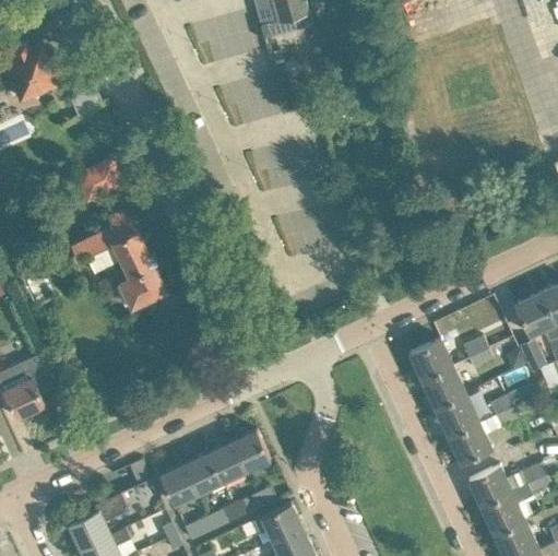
[(313,23),(307,0),(253,0),(260,23),(265,43),(266,43),(264,36),(295,27),(313,23)]
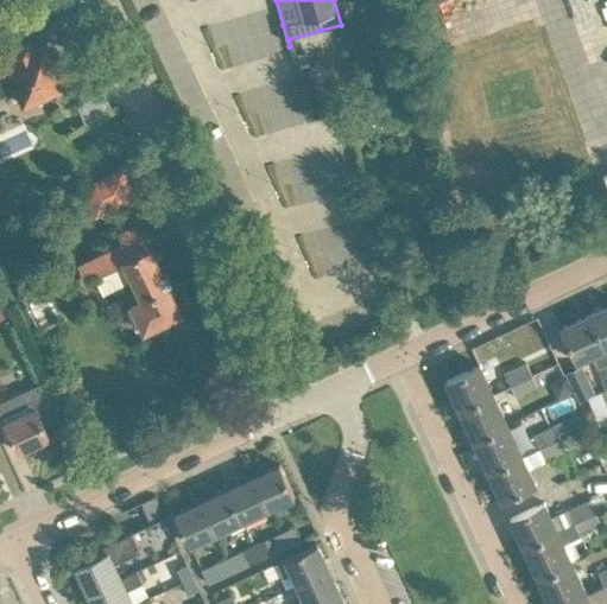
[(24,103),(50,91),(71,82),(62,61),(54,64),(45,46),(30,52),(26,44),(1,55),(2,57),(0,58),(0,88),(13,82),(24,103)]
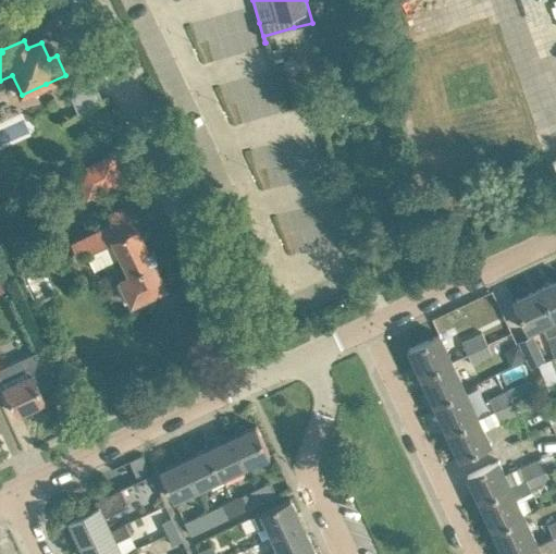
[(71,173),(84,200),(122,182),(110,155),(71,173)]
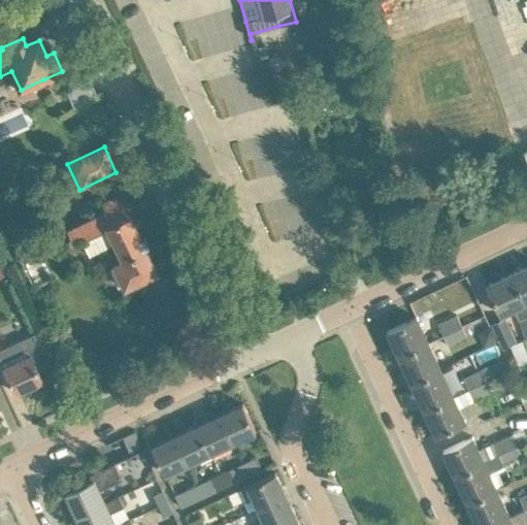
[(0,191),(8,187),(0,170),(0,191)]
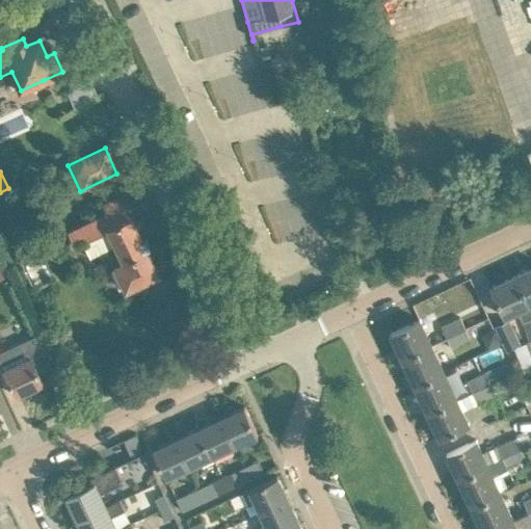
[(90,259),(114,246),(123,263),(113,268),(125,292),(158,275),(121,196),(102,206),(106,214),(68,233),(75,249),(76,248),(75,246),(82,242),(90,259)]
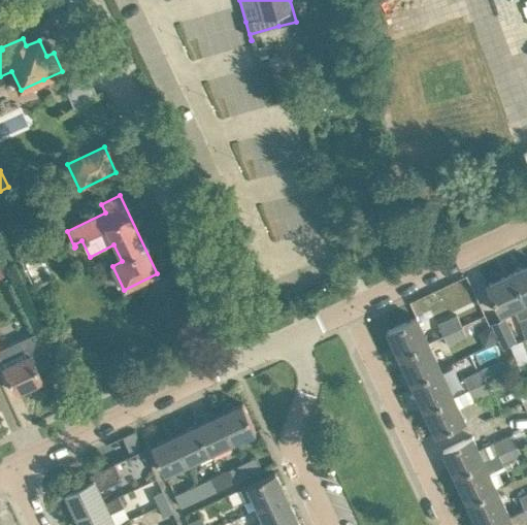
[(19,231),(28,227),(22,212),(12,217),(19,231)]
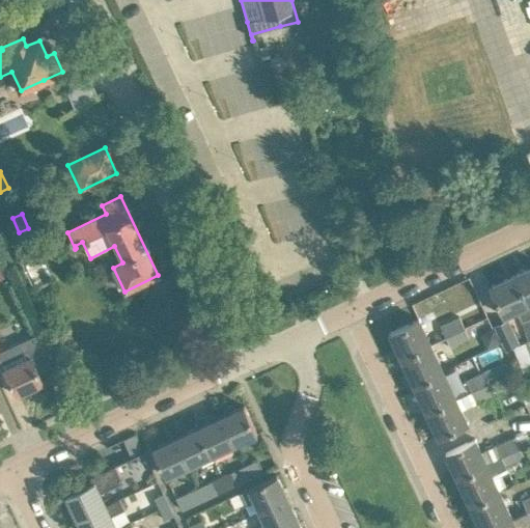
[(14,238),(6,222),(0,225),(0,241),(1,244),(14,238)]
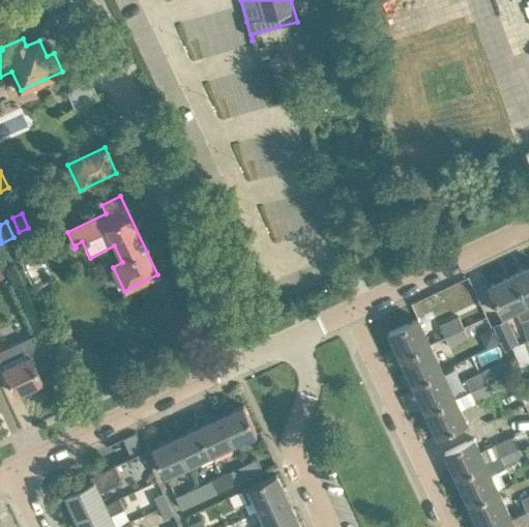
[(21,264),(41,255),(35,241),(15,252),(16,254),(12,256),(16,264),(20,262),(21,264)]
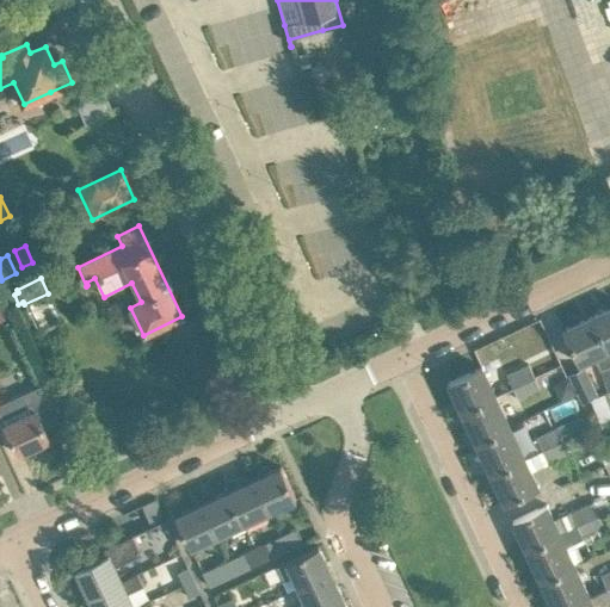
[(608,352),(609,350),(609,308),(591,317),(608,352)]
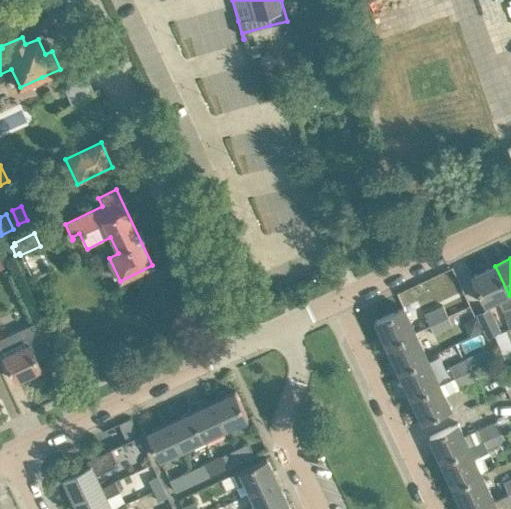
[(510,299),(509,295),(495,266),(471,277),(485,306),(497,300),(503,312),(510,309),(510,299)]
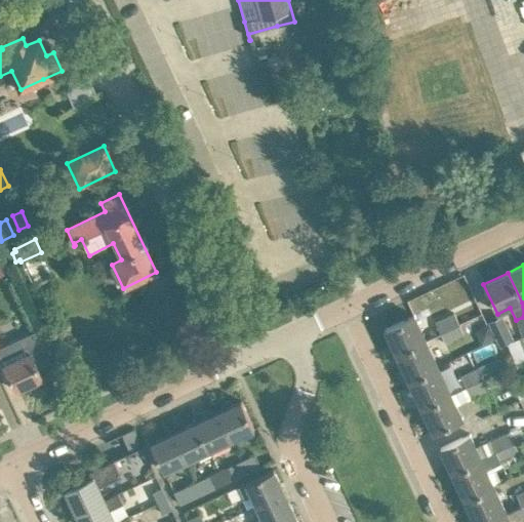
[(424,314),(429,323),(444,316),(439,306),(424,314)]
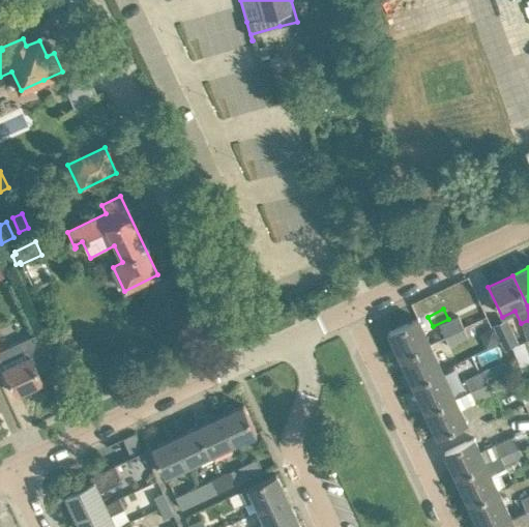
[(462,329),(480,321),(475,310),(438,327),(443,339),(462,329)]
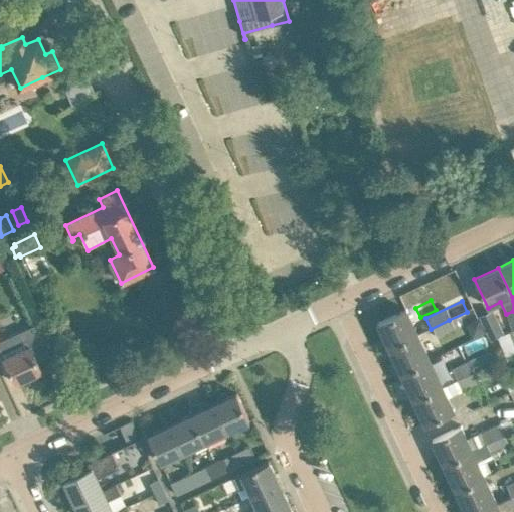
[(411,324),(405,311),(376,325),(388,349),(416,335),(431,329),(425,318),(411,324)]
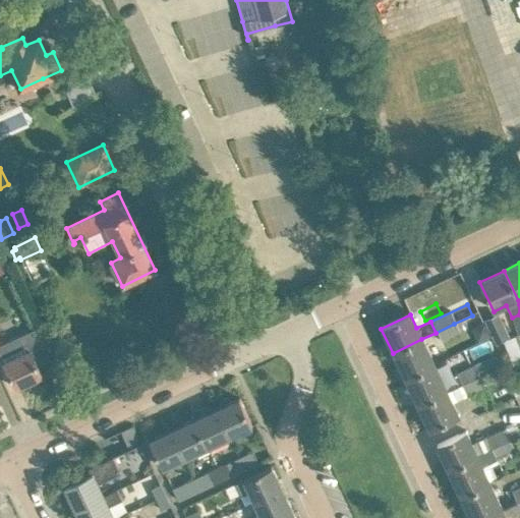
[(484,321),(495,344),(508,338),(499,314),(484,321)]
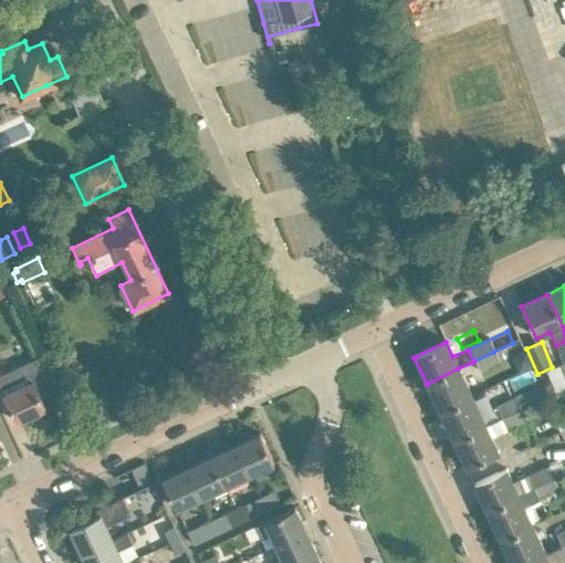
[(480,374),(500,365),(493,352),(473,362),(480,374)]
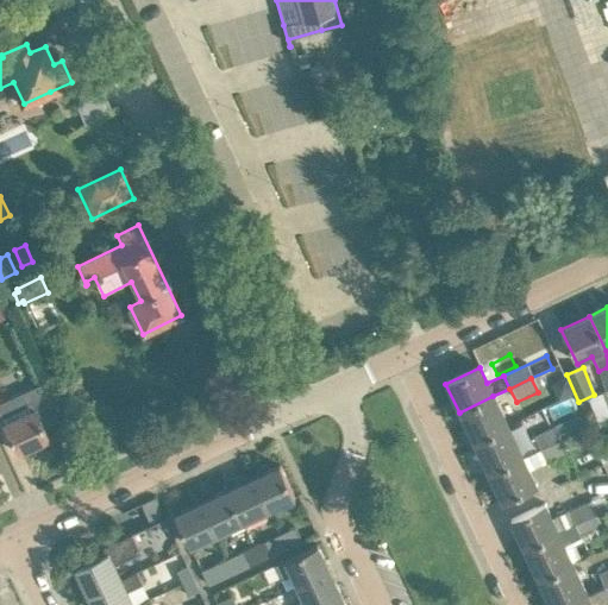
[(474,443),(508,427),(500,410),(493,396),(459,413),(474,443)]
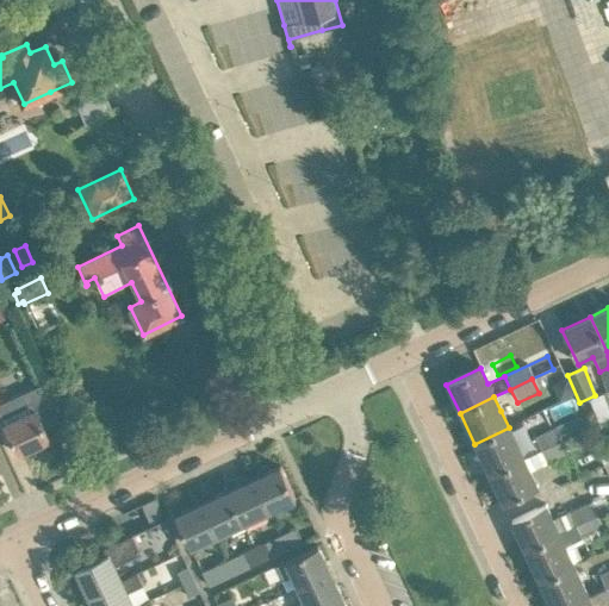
[(49,442),(39,419),(30,399),(0,413),(0,417),(18,456),(49,442)]
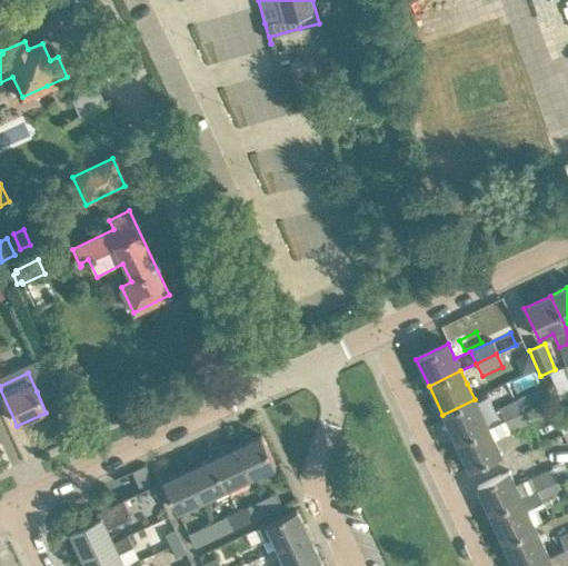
[(505,421),(525,413),(522,408),(529,405),(527,398),(519,401),(518,399),(498,409),(505,421)]
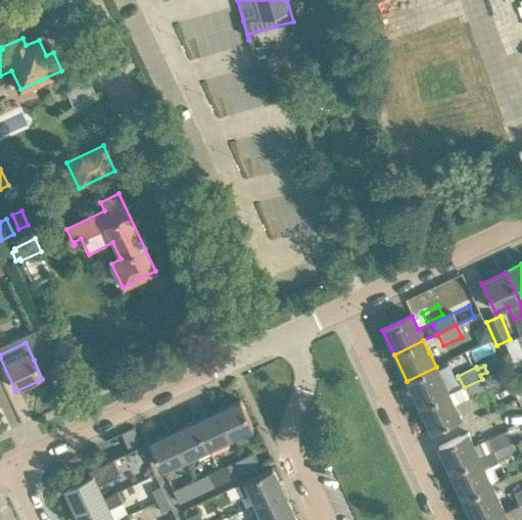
[(419,408),(448,394),(436,367),(407,381),(419,408)]
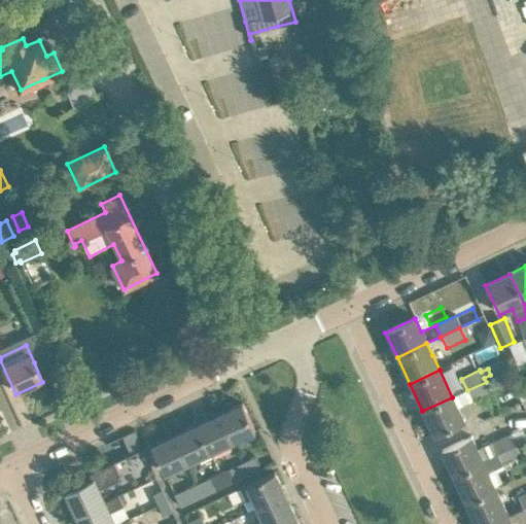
[(467,390),(472,403),(491,393),(486,382),(467,390)]
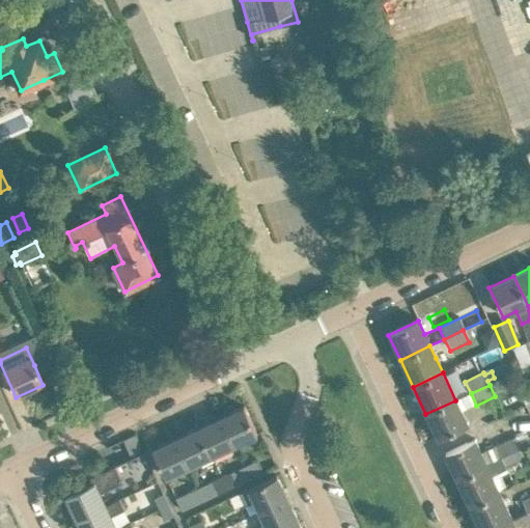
[(467,425),(462,412),(476,406),(471,393),(455,400),(425,414),(437,439),(467,425)]
